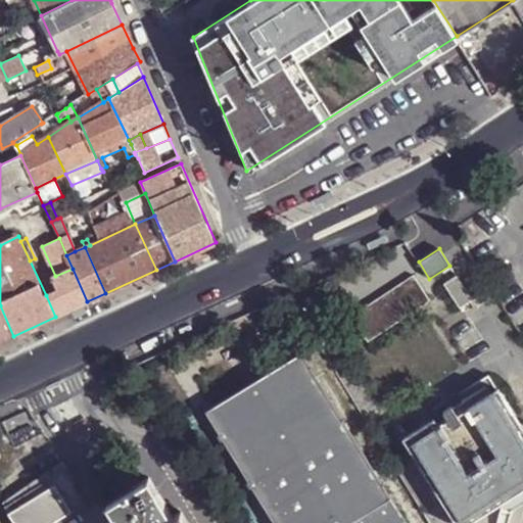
[(58,290),(67,311),(80,305),(87,301),(73,269),(55,276),(52,278),(58,290)]
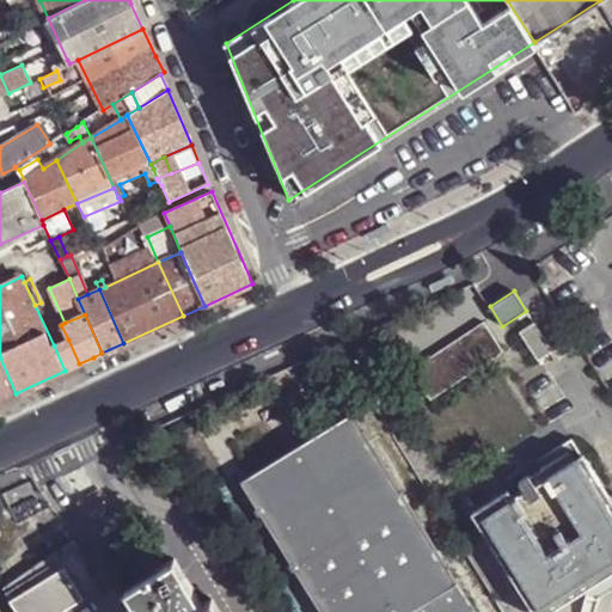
[(430,401),(503,354),(484,325),(412,372),(430,401)]
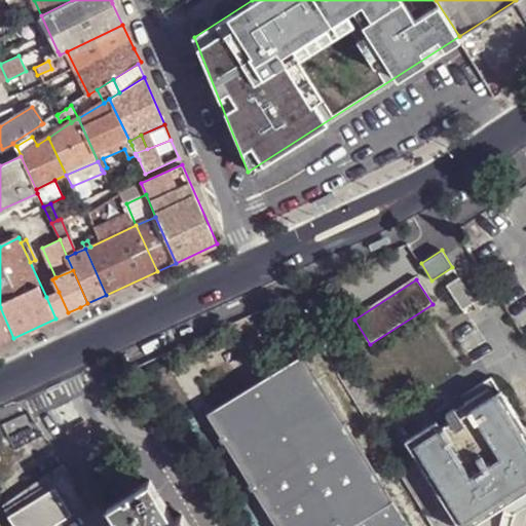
[(472,303),(456,279),(445,286),(460,310),(472,303)]
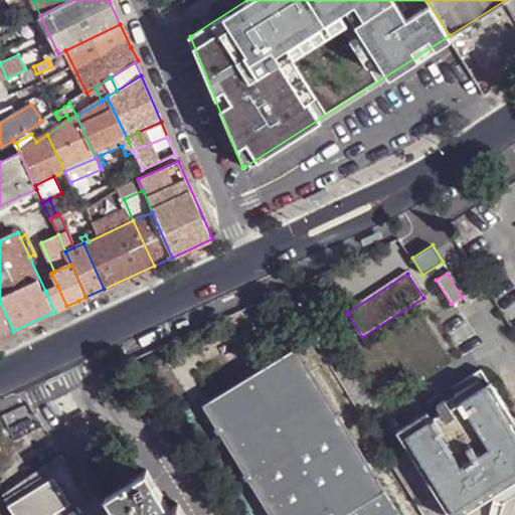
[(57,286),(45,291),(54,312),(66,306),(57,286)]
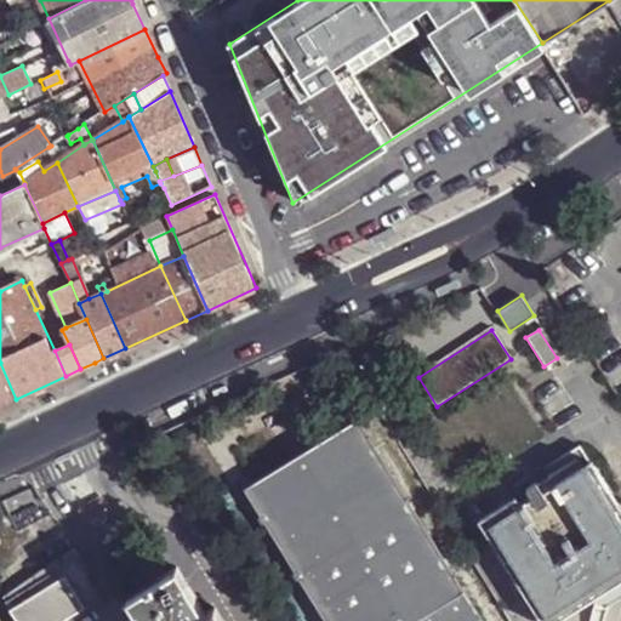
[(0,405),(16,399),(0,363),(0,405)]
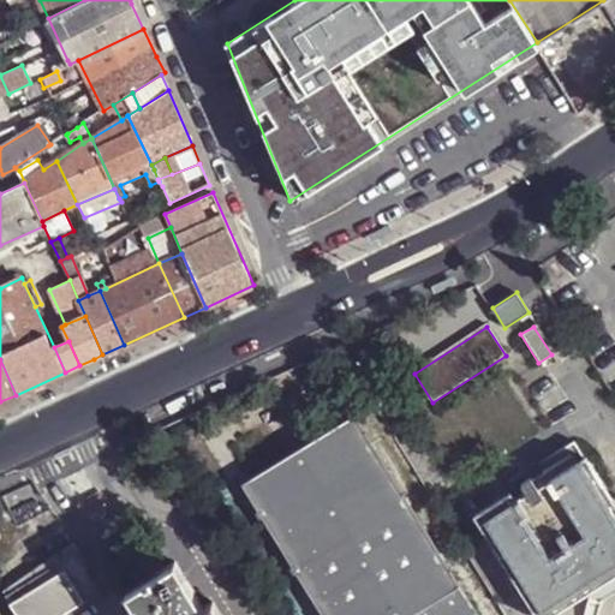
[(477,614),(358,417),(244,487),(322,614),(477,614)]
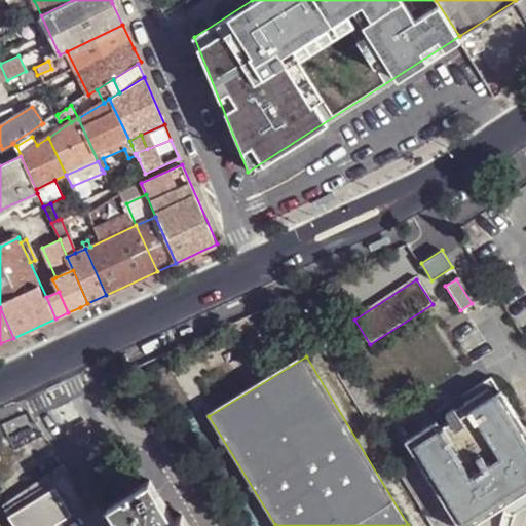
[(456,525),(475,525),(525,494),(525,435),(496,387),(465,406),(470,413),(459,419),(455,412),(442,420),(446,427),(441,430),(437,424),(407,444),(456,525)]
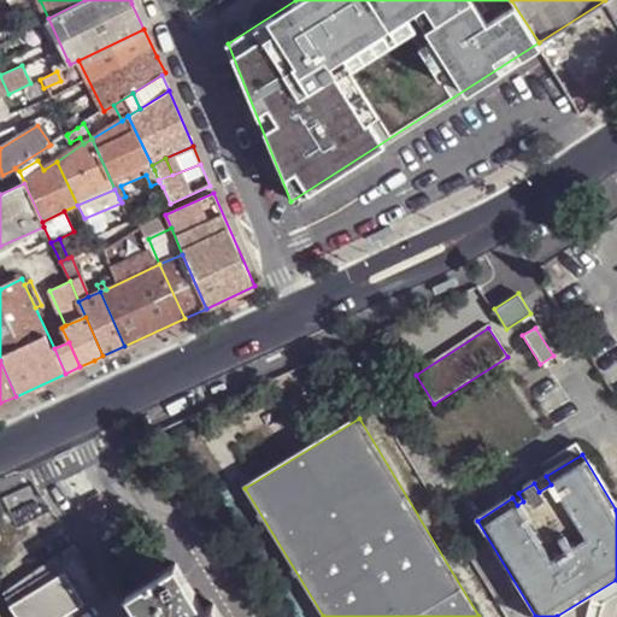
[(86,568),(76,551),(11,592),(13,594),(6,598),(17,616),(62,616),(100,593),(84,569),(86,568)]
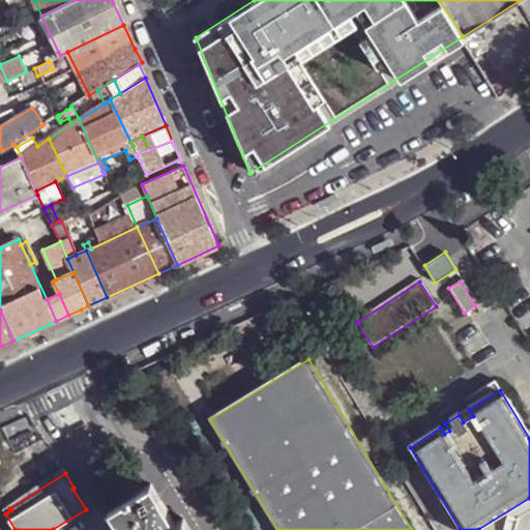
[(151,483),(109,509),(121,529),(190,529),(183,518),(175,523),(151,483)]
